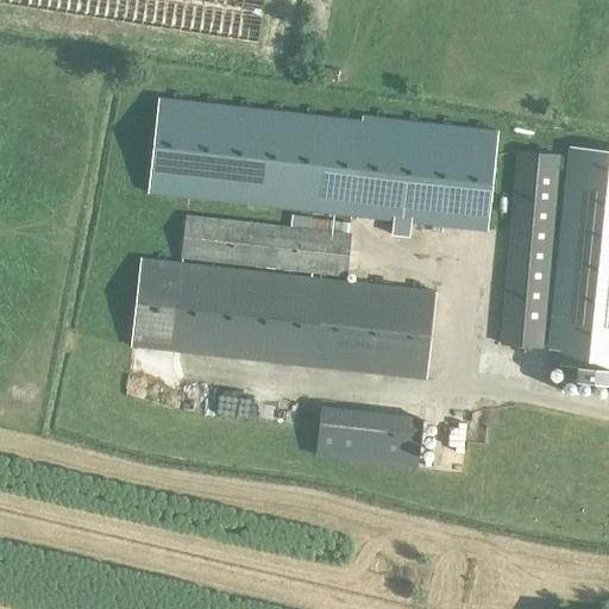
[(0,0),(0,18),(294,56),(300,0),(0,0)]
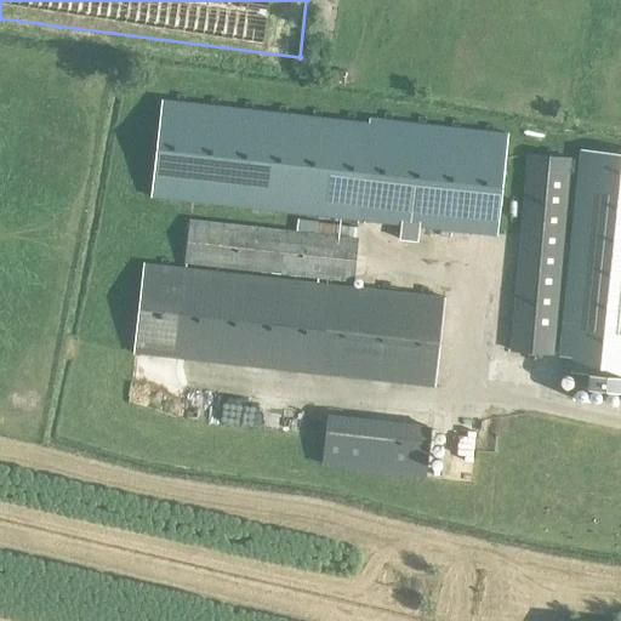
[(355,123),(163,101),(152,197),(358,220),(359,208),(369,124),(355,123)]
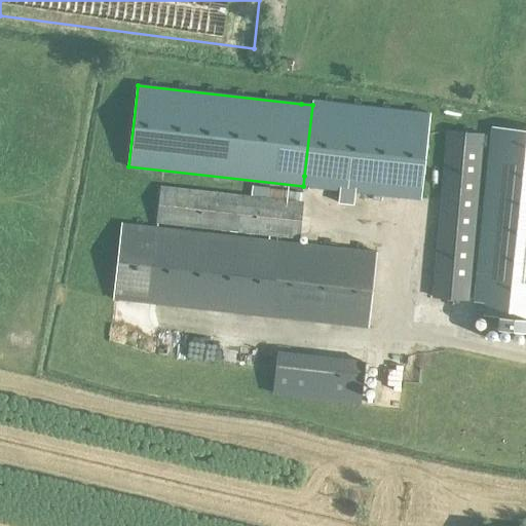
[(303,186),(303,188),(308,189),(308,187),(420,199),(430,114),(312,101),(312,105),(304,176),(303,186)]
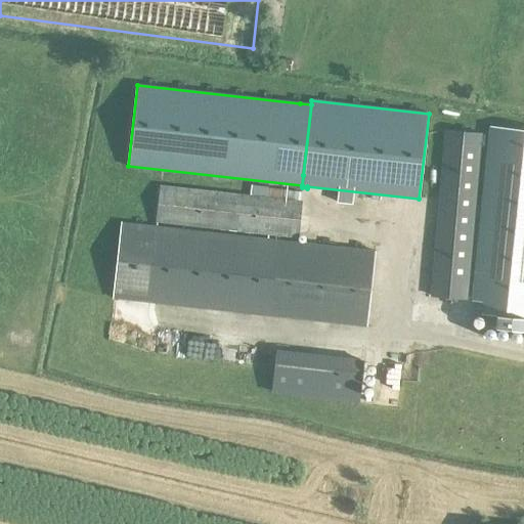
[(485,326),(523,331),(523,129),(491,127),(474,301),(484,302),(483,314),(486,314),(485,326)]
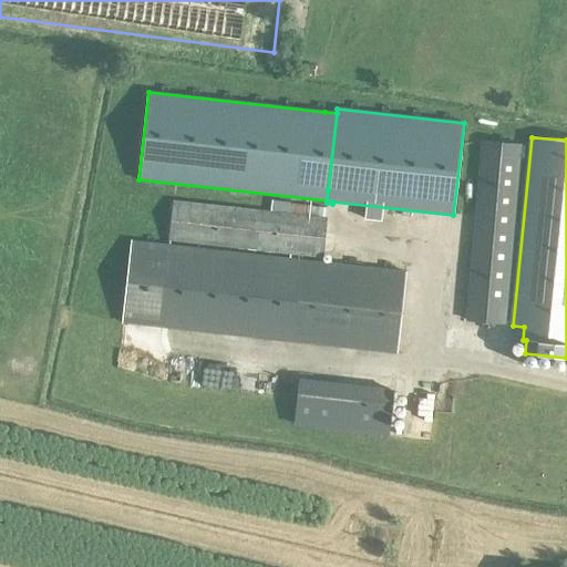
[(522,145),(481,142),(465,321),(506,325),(522,145)]
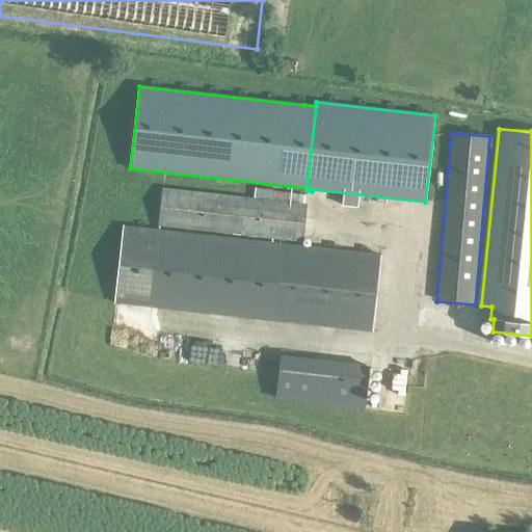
[(308,205),(272,201),(163,188),(158,227),(303,243),(308,205)]
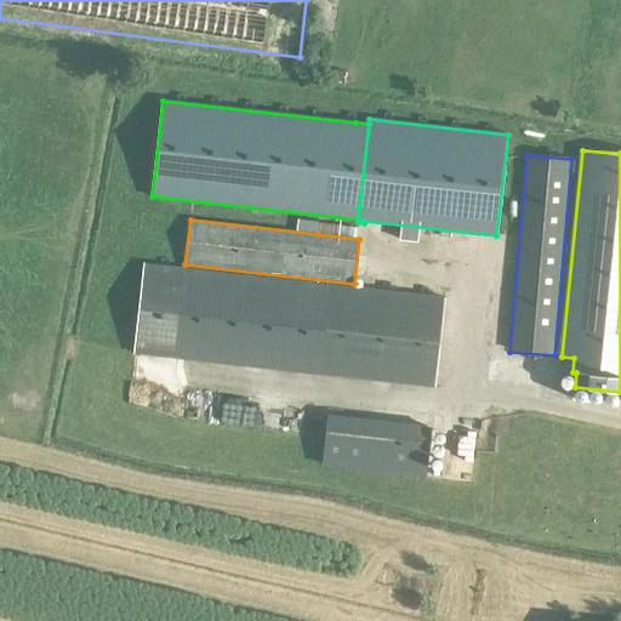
[(330,288),(331,285),(144,263),(134,355),(320,376),(330,288)]
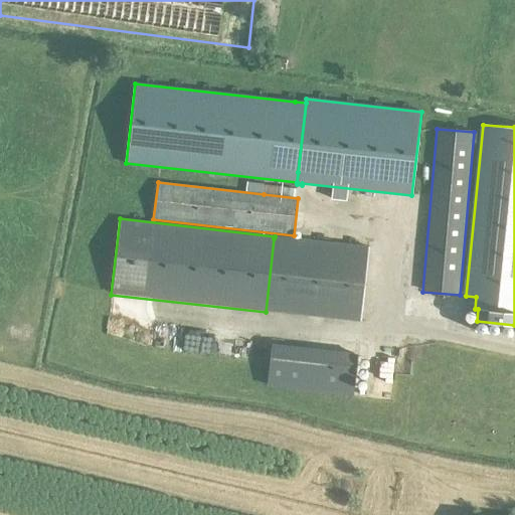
[(274,238),(266,312),(360,323),(368,246),(275,236),(274,238)]
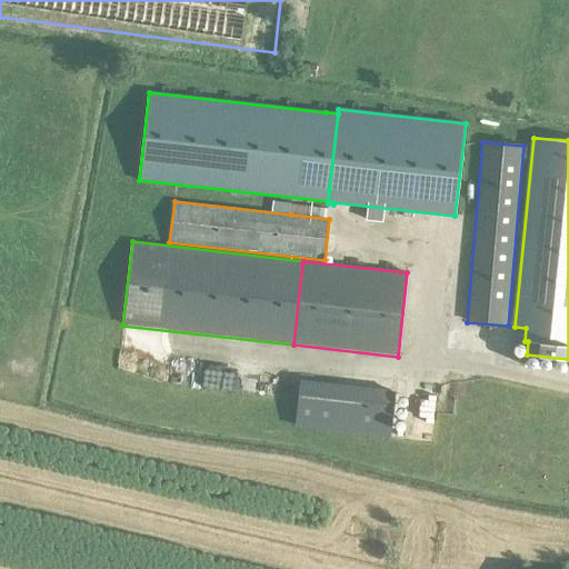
[(395,391),(336,386),(331,429),(389,436),(395,391)]
